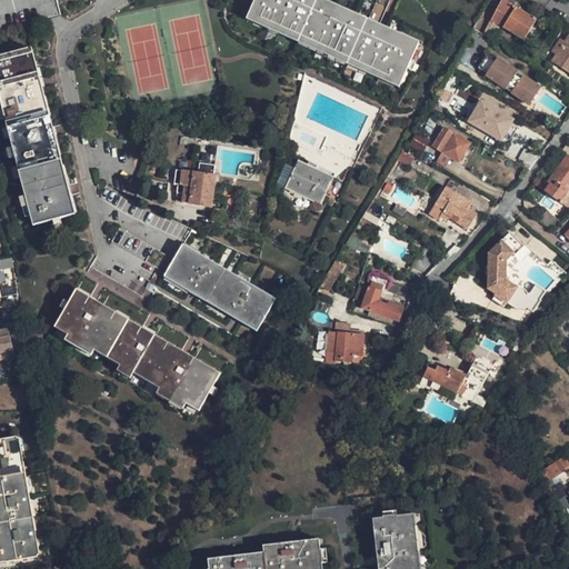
[(0,0),(0,28),(61,13),(58,0),(0,0)]
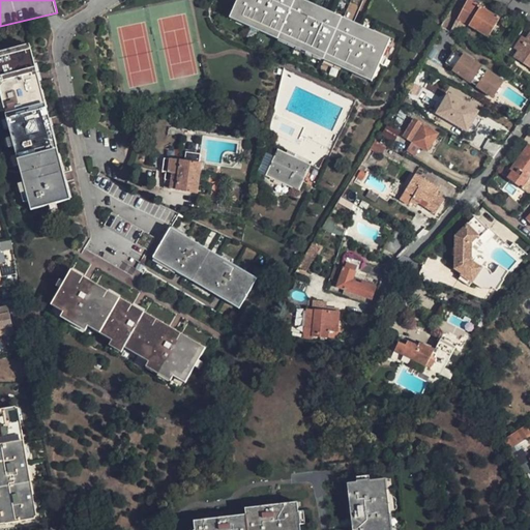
[(390,38),(302,0),(239,0),(231,20),(372,81),(390,38)]
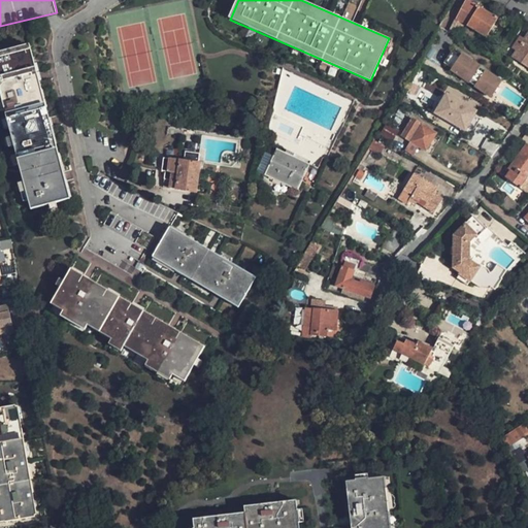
[(448,29),(455,33),(463,21),(488,36),(499,20),(474,3),(476,0),(465,0),(465,2),(448,29)]
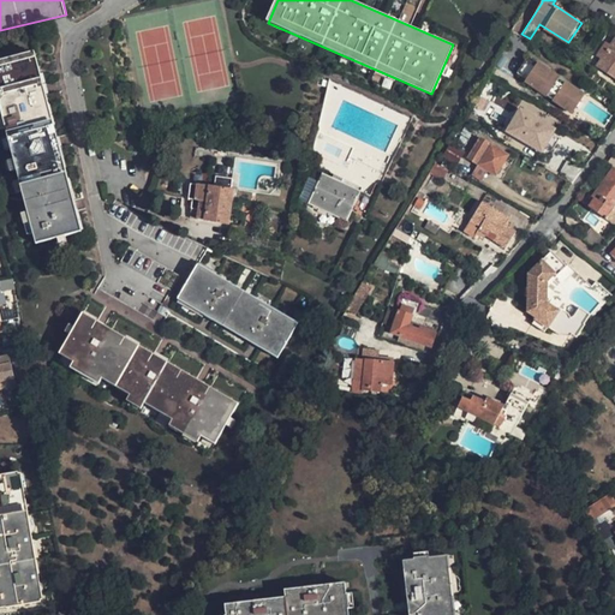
[(614,78),(614,46),(614,48),(607,43),(597,59),(601,60),(596,67),(614,78)]
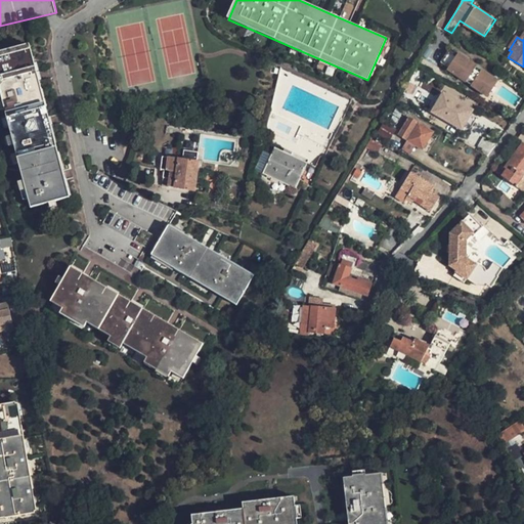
[(33,47),(0,55),(0,86),(30,208),(70,198),(33,47)]
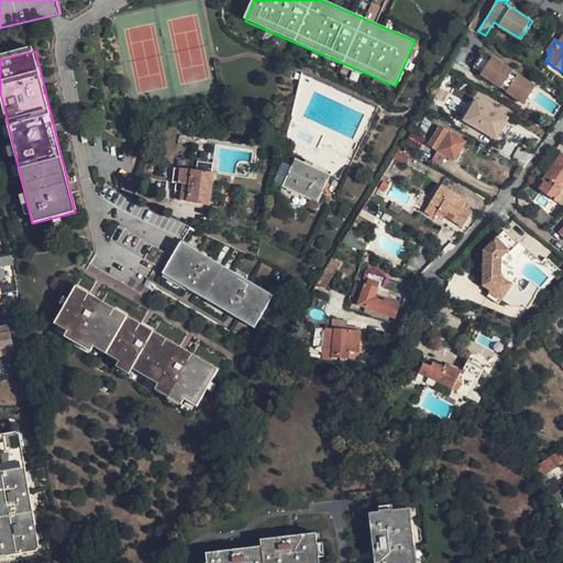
[(490,58),(481,52),(473,64),(485,73),(484,75),(499,86),(504,79),(509,84),(506,89),(516,97),(520,90),(526,95),(533,84),(501,63),(499,66),(493,62),(494,61),(490,58)]
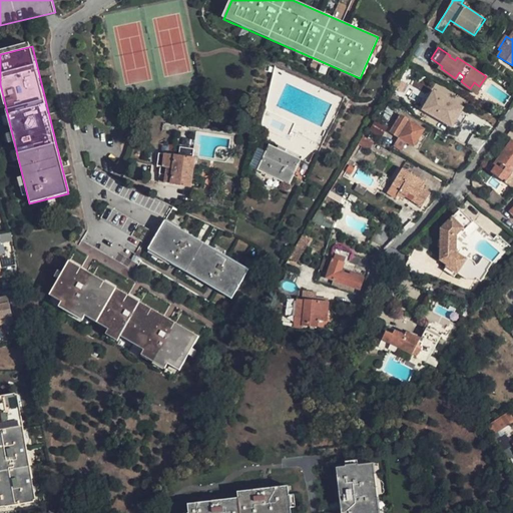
[(455,60),(457,57),(448,51),(447,53),(450,55),(449,56),(455,60)]
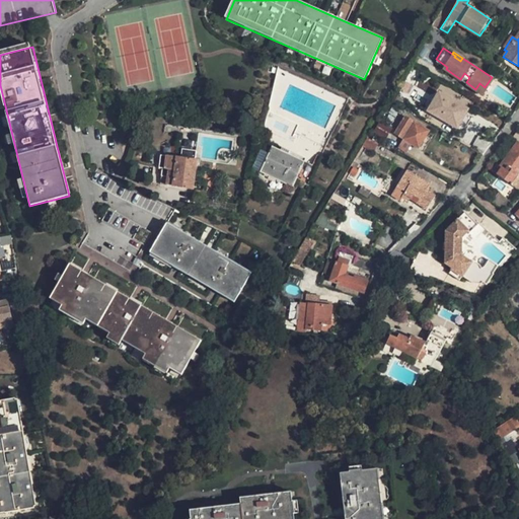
[(460,79),(466,82),(469,77),(464,73),(460,79)]
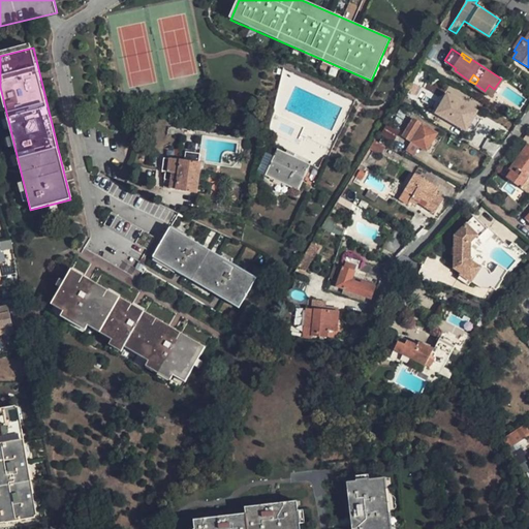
[(424,89),(416,85),(408,98),(415,102),(424,89)]
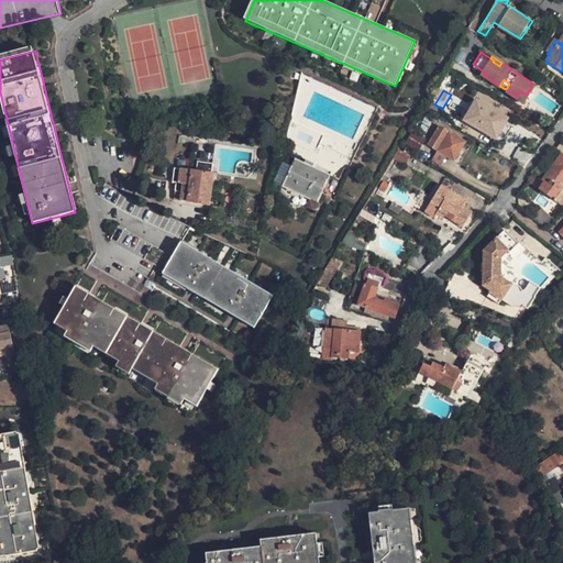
[(520,90),(516,97),(522,101),(526,95),(520,90)]
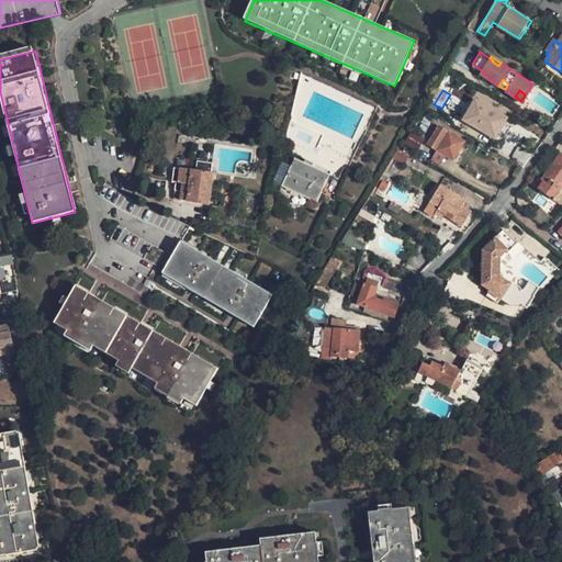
[(510,119),(475,99),(462,121),(495,141),(510,119)]
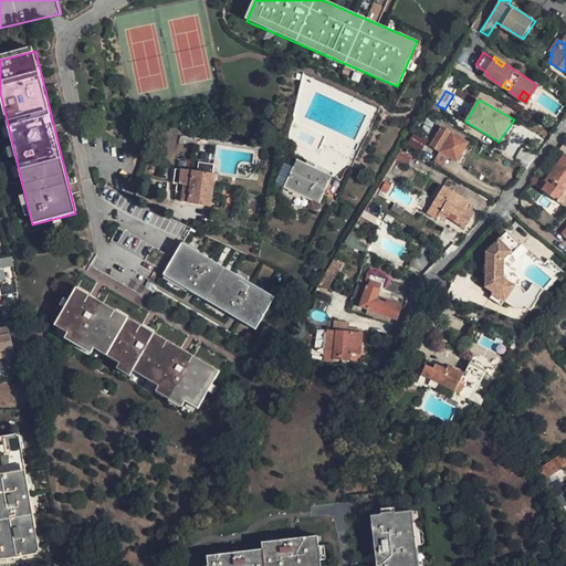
[(471,139),(454,129),(446,123),(432,144),(441,150),(450,156),(458,160),(471,139)]
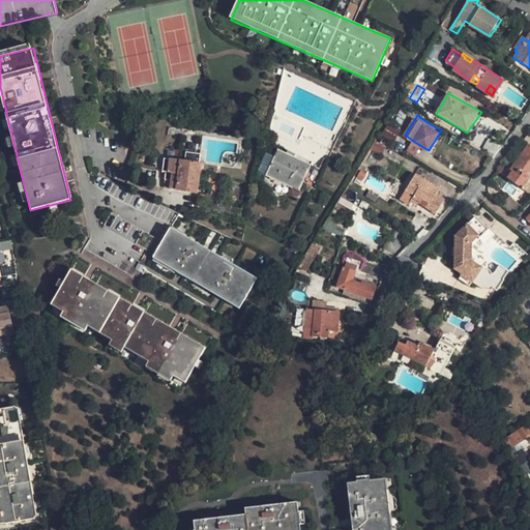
[(388,125),(382,134),(393,141),(399,133),(388,125)]
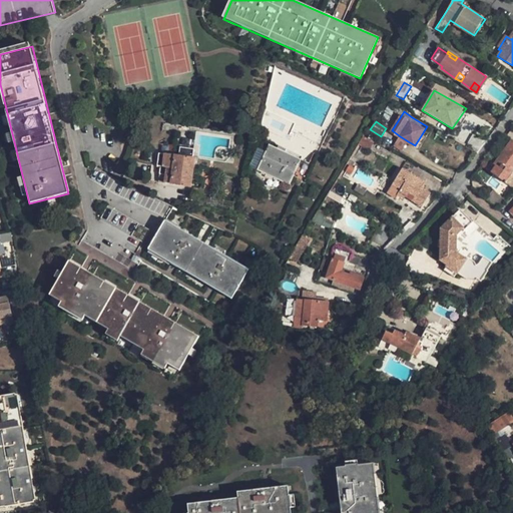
[(361,134),(357,142),(368,149),(373,141),(361,134)]
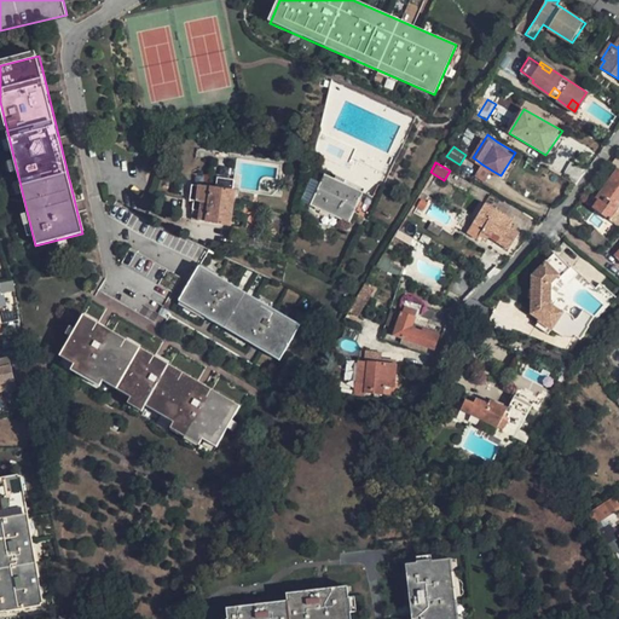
[(492,171),(482,165),(476,174),(485,180),(492,171)]
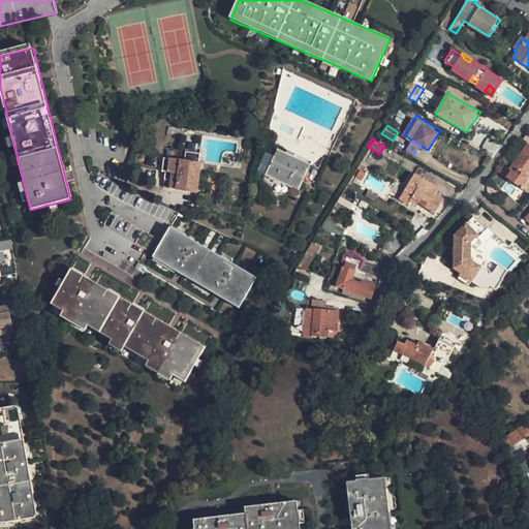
[(528,142),(527,145),(509,167),(511,169),(505,178),(521,189),(528,179),(528,177),(528,142)]
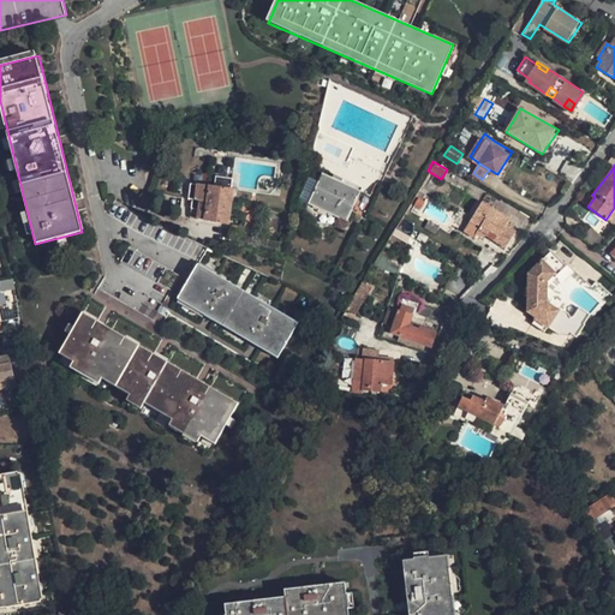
[(359,191),(322,174),(309,203),(346,221),(359,191)]
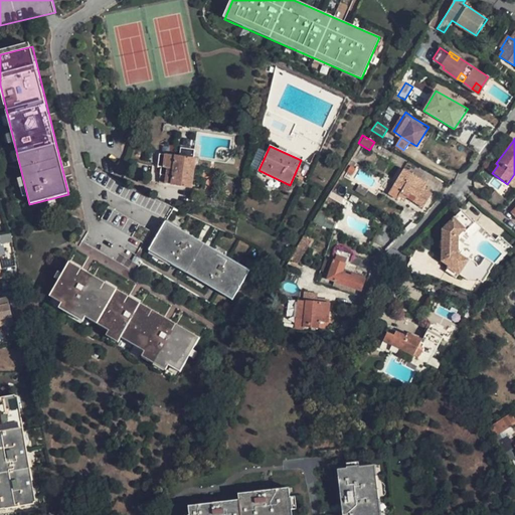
[(160,153),(159,166),(162,167),(161,175),(167,176),(166,183),(192,187),(197,149),(182,147),(181,156),(160,153)]
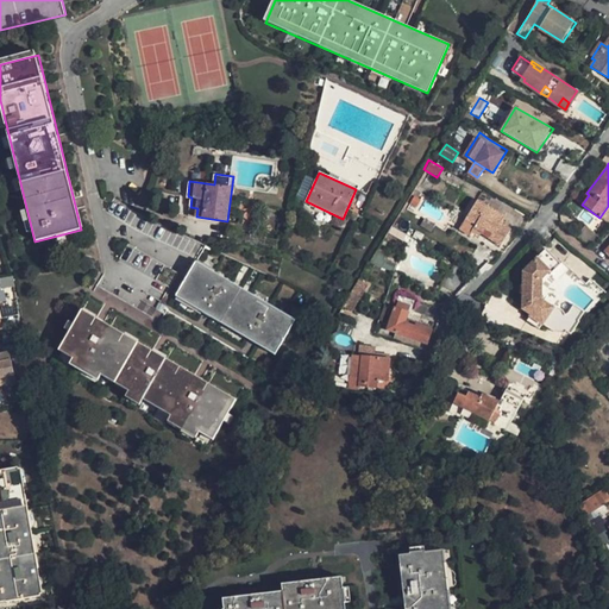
[(413,194),(409,200),(415,203),(419,198),(413,194)]
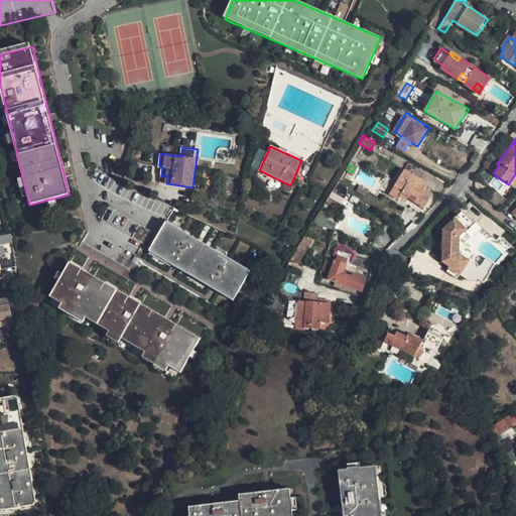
[(402,167),(388,192),(395,197),(396,194),(398,195),(399,196),(401,196),(403,195),(404,194),(405,192),(406,191),(406,190),(408,190),(409,188),(416,194),(415,197),(424,202),(430,190),(422,185),(425,181),(402,167)]
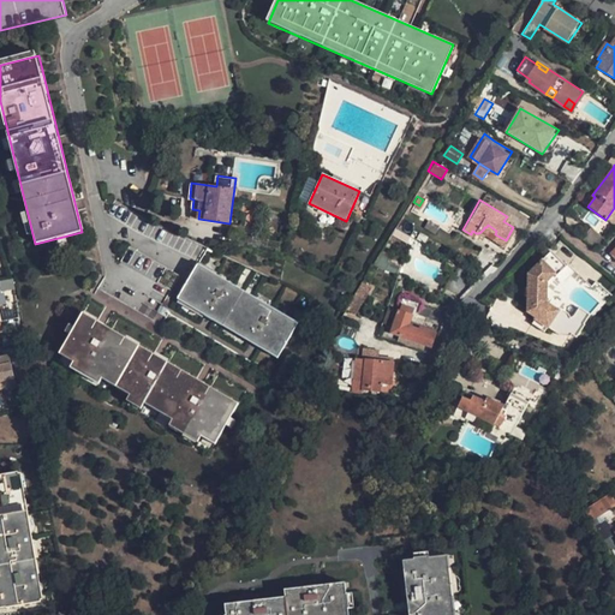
[(133,214),(127,227),(199,258),(207,246),(143,220),(133,214)]
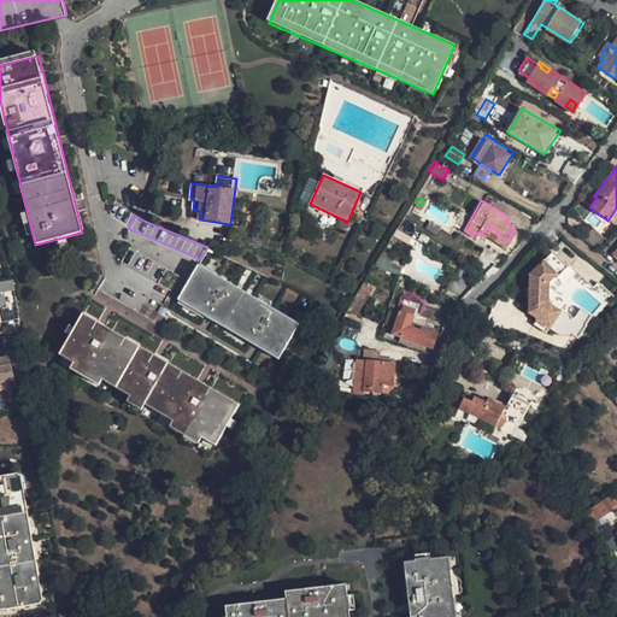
[(559,276),(569,266),(554,251),(532,274),(532,311),(540,317),(540,318),(552,325),(564,333),(575,335),(576,333),(581,335),(589,322),(588,322),(576,315),(574,315),(573,312),(568,309),(562,309),(550,301),(550,281),(557,274),(559,276)]
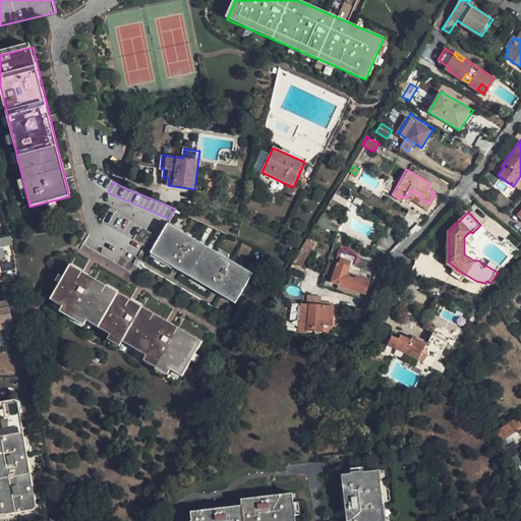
[(317,217),(314,223),(327,227),(329,221),(317,217)]
